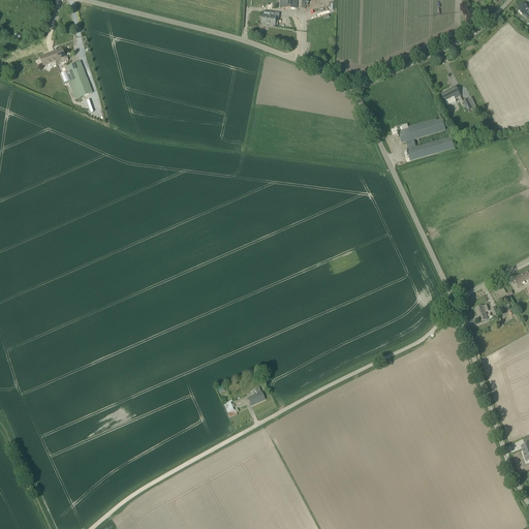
[(280,0),(281,4),(280,9),(284,9),(297,9),(297,0),(280,0)]
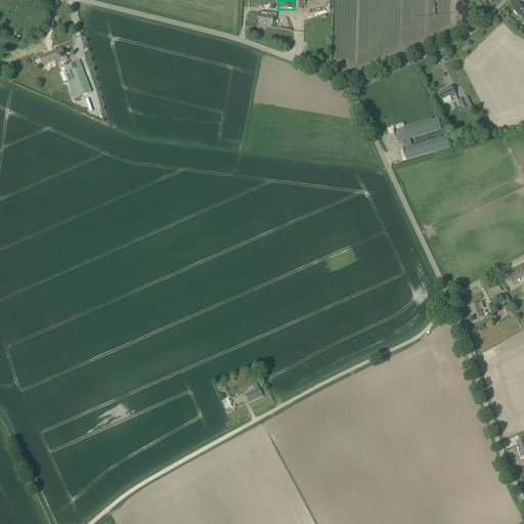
[(521,7),(523,6),(523,5),(521,3),(520,3),(519,5),(518,4),(515,7),(516,8),(513,10),(518,15),(522,18),(523,16),(523,15),(523,9),(521,7)]
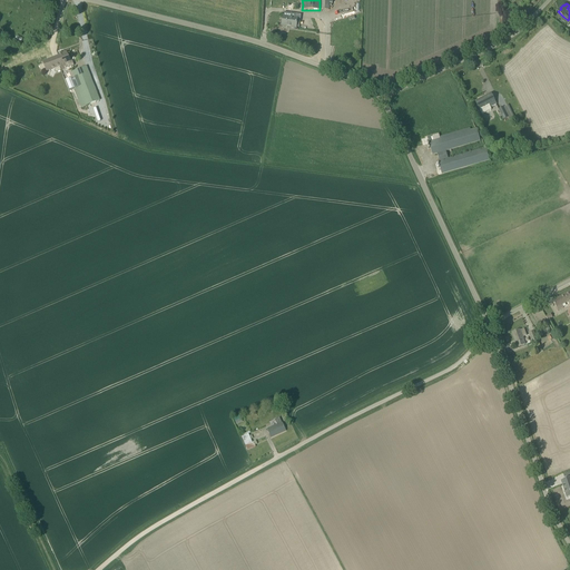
[(301,19),(297,19),(298,18),(295,18),(296,15),(284,12),(284,17),(282,26),(296,28),(296,27),(300,28),(301,19)]
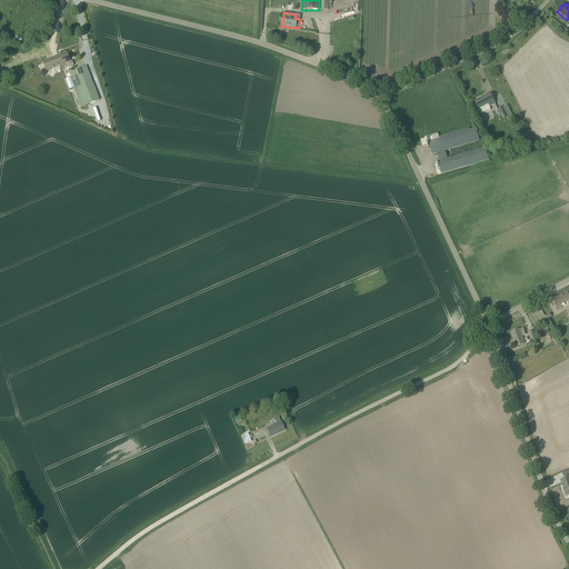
[(69,62),(66,53),(58,57),(61,66),(59,67),(61,71),(66,70),(66,69),(73,66),(72,61),(69,62)]
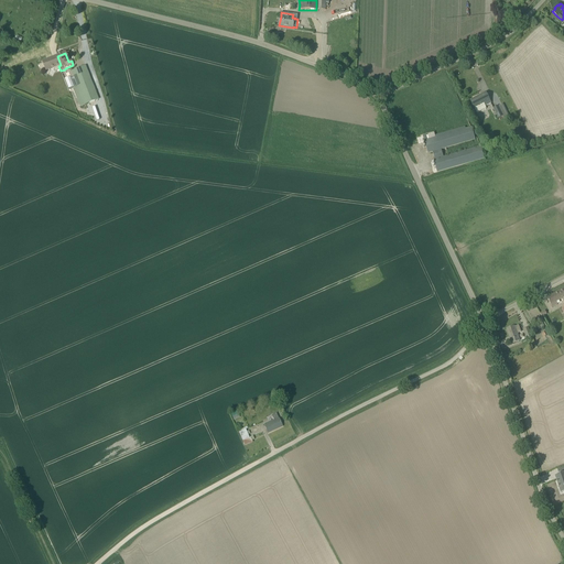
[(61,65),(57,56),(42,62),(43,64),(39,65),(41,71),(44,68),(45,71),(54,68),(55,72),(61,71),(58,66),(61,65)]
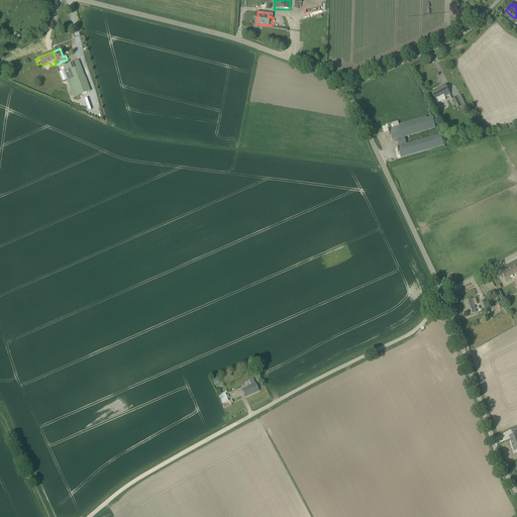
[(70,82),(68,83),(72,95),(75,94),(76,97),(78,96),(79,99),(82,98),(81,95),(91,91),(79,61),(64,67),(65,70),(70,81),(70,82)]
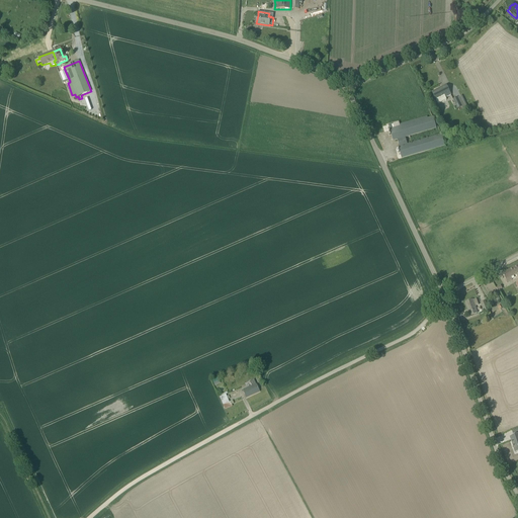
[(446,100),(445,98),(451,95),(446,85),(432,92),(437,104),(446,100)]
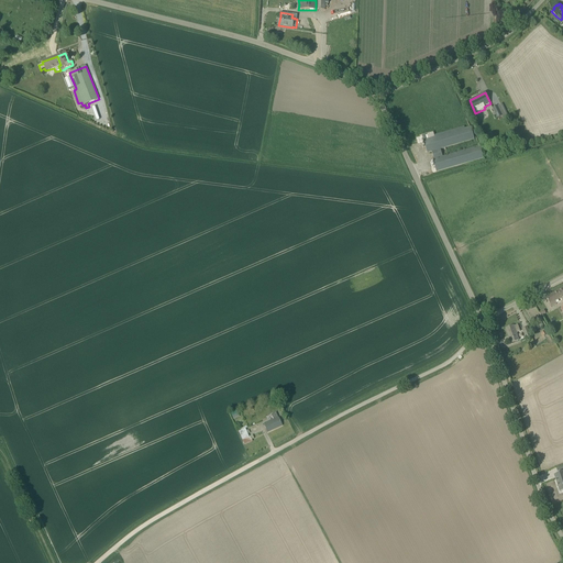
[(508,117),(505,109),(501,103),(497,106),(492,108),(497,119),(498,119),(501,117),(503,118),(503,119),(506,118),(508,117)]
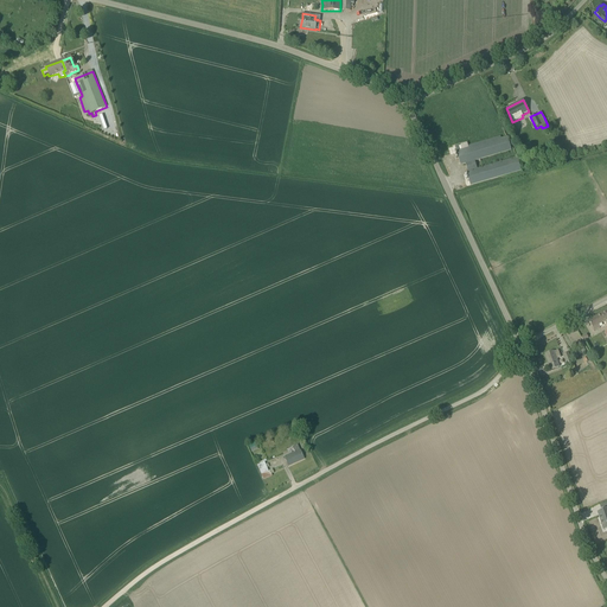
[(471,186),(477,184),(522,171),(518,158),(513,159),(477,170),(474,161),(511,151),(508,138),(502,140),(468,148),(468,147),(467,144),(455,147),(457,149),(457,151),(457,152),(460,165),(466,164),(468,172),(467,173),(471,186)]
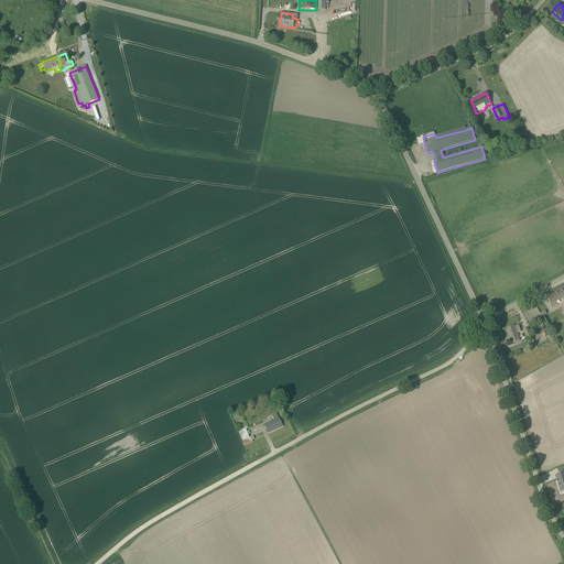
[(563,289),(548,299),(552,307),(557,305),(556,302),(563,297),(563,289)]
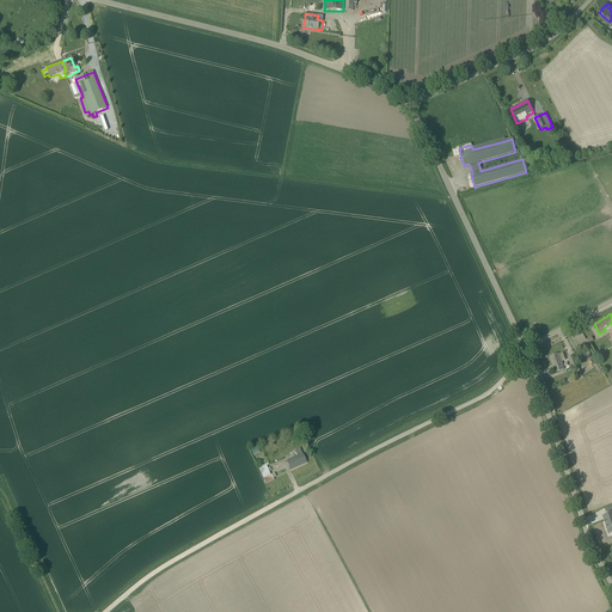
[(561,361),(565,360),(563,353),(558,355),(558,354),(550,357),(556,373),(564,369),(561,361)]
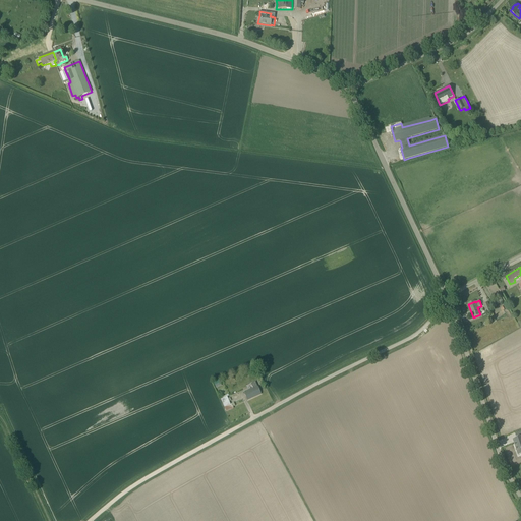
[(483,304),(486,313),(491,311),(488,302),(483,304)]
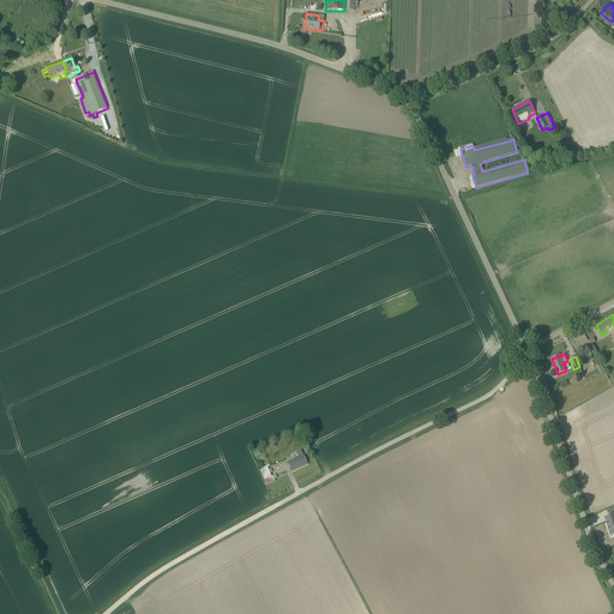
[(296,453),(298,457),(287,462),(292,471),(307,464),(304,455),(301,450),(296,452),(296,453)]
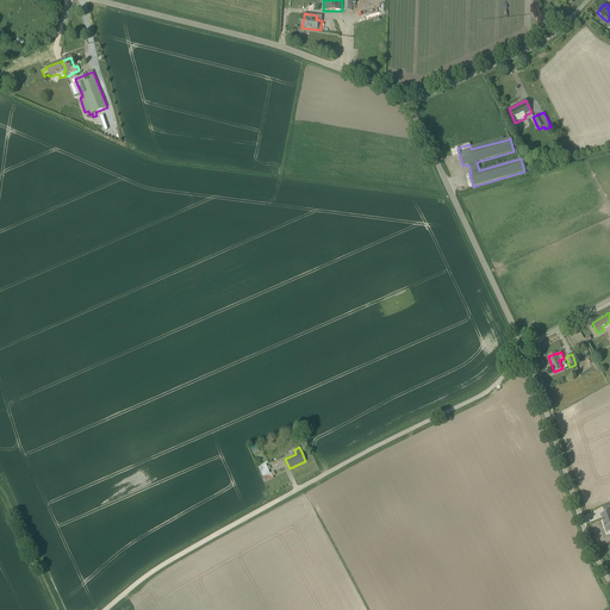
[(273,477),(275,475),(273,472),(269,473),(268,471),(271,470),(271,468),(269,466),(267,467),(266,466),(266,465),(267,464),(267,462),(257,466),(265,481),(273,478),(273,477)]
